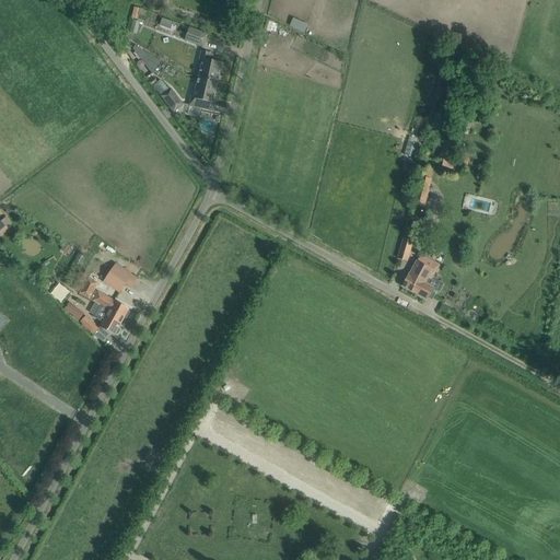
[(171,30),(173,22),(162,18),(160,25),(171,30)]
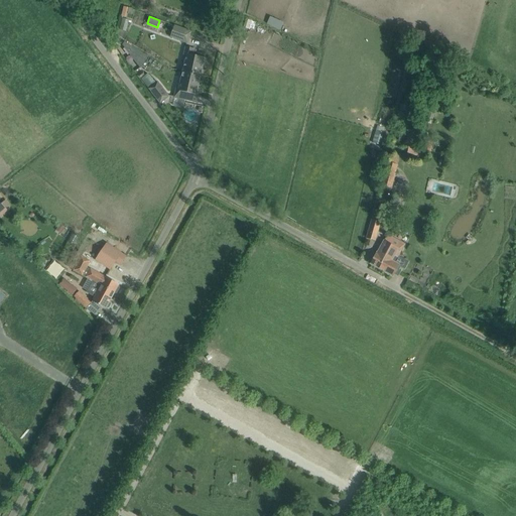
[(187,43),(191,32),(174,25),(169,37),(187,43)]
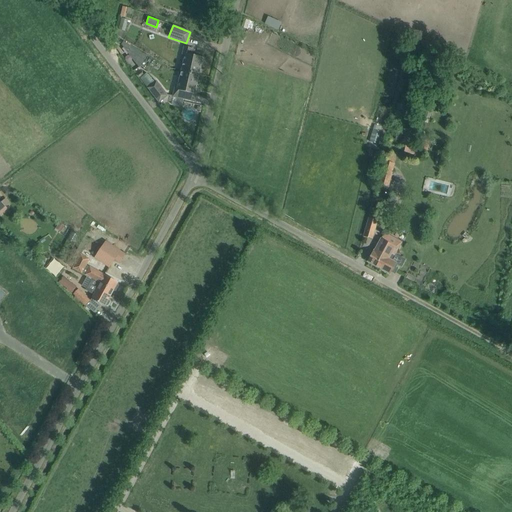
[(146,56),(124,42),(122,45),(139,67),(146,56)]
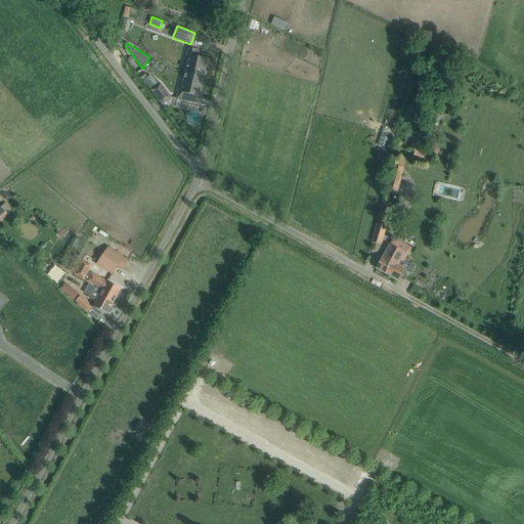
[(186,72),(204,77),(206,68),(209,68),(210,62),(206,61),(207,58),(197,56),(198,49),(188,47),(186,57),(189,58),(186,72)]
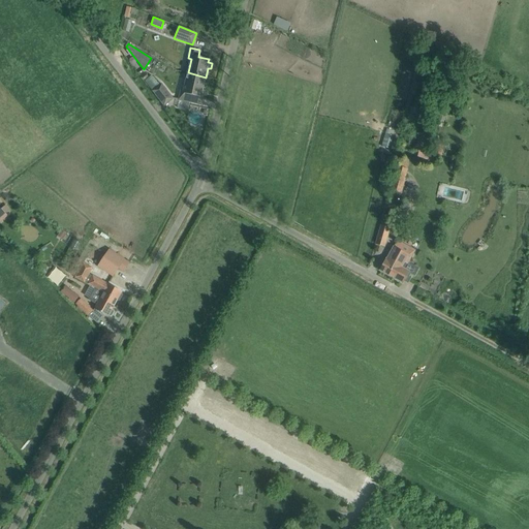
[(179,99),(177,107),(187,110),(189,102),(203,105),(205,96),(201,96),(206,78),(188,72),(187,76),(184,91),(181,91),(179,99)]
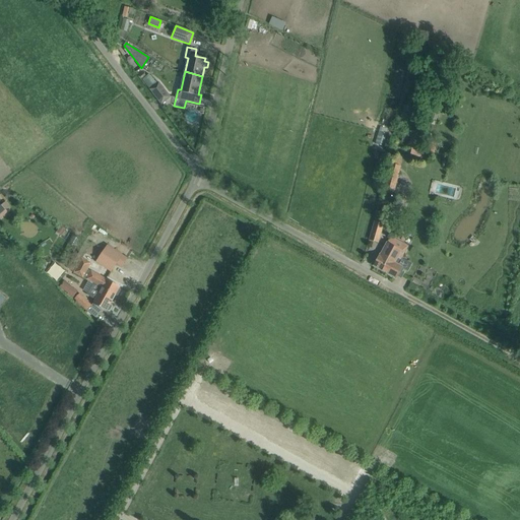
[(149,74),(143,80),(150,89),(157,84),(149,74)]
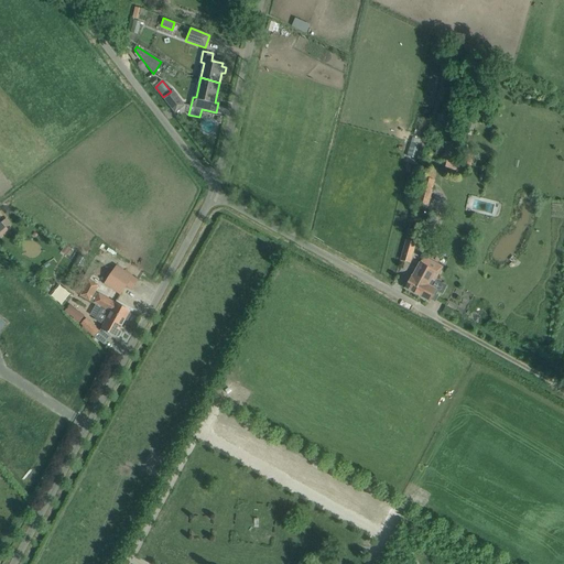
[(163,97),(175,112),(185,105),(173,89),(171,91),(163,97)]
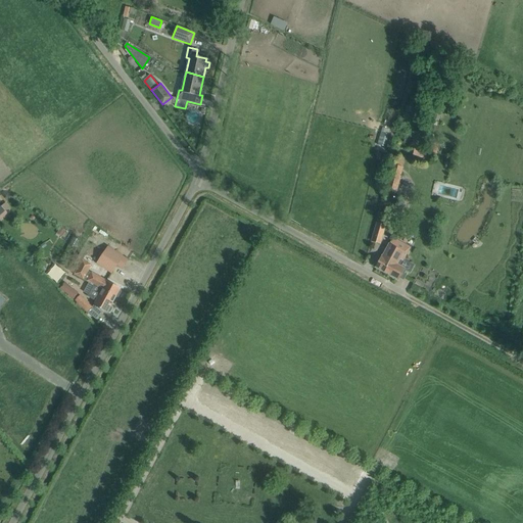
[(427,112),(426,117),(433,119),(438,121),(441,110),(436,109),(434,114),(427,112)]
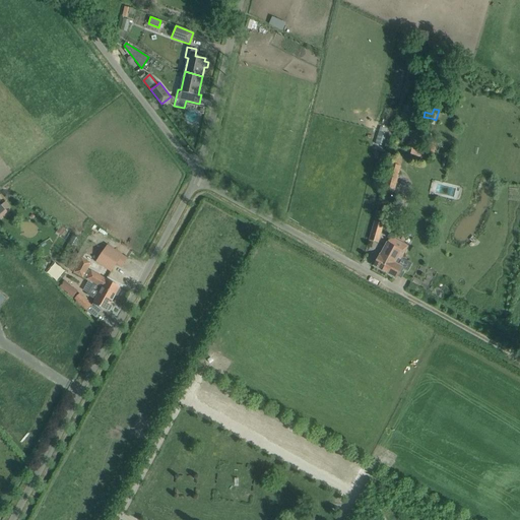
[(378,131),(375,143),(385,146),(389,134),(378,131)]
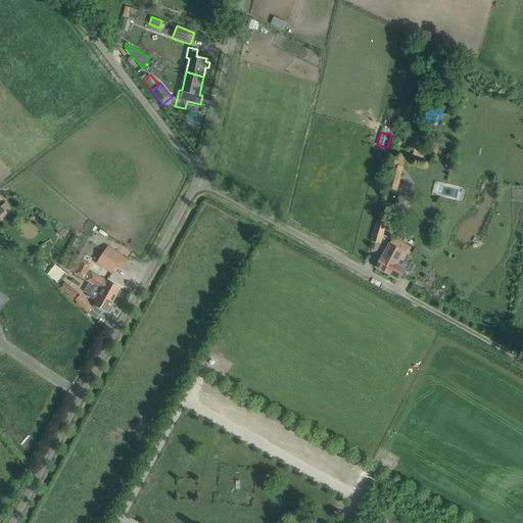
[(417,142),(416,148),(421,149),(432,152),(433,147),(434,143),(423,140),(418,139),(417,142)]
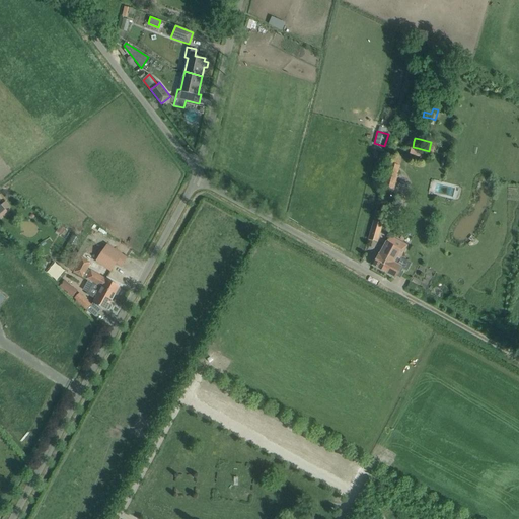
[(388,164),(385,174),(396,177),(399,167),(398,167),(388,164)]
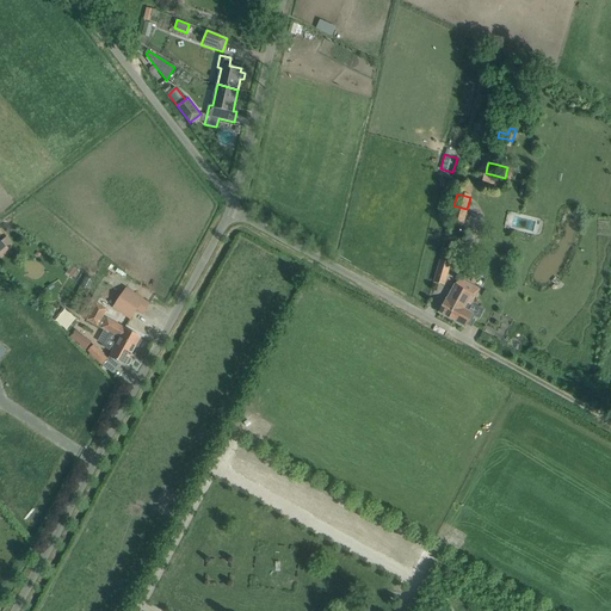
[(433,283),(444,285),(450,265),(443,263),(438,261),(433,283)]
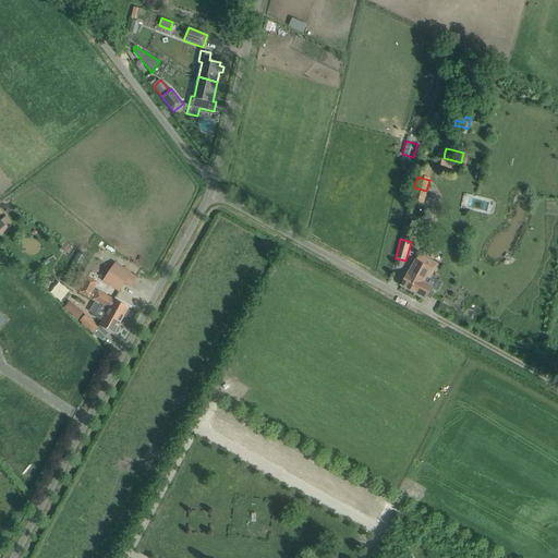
[(91,273),(96,263),(91,259),(85,270),(91,273)]
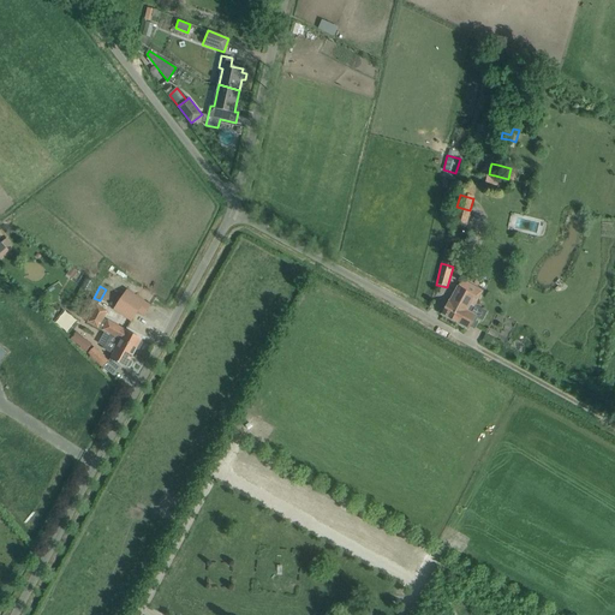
[(452,320),(467,292),(458,287),(451,302),(449,302),(442,315),(452,320)]
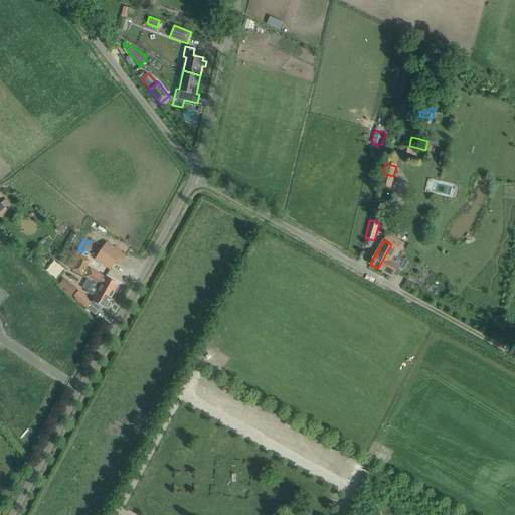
[(120,265),(126,255),(107,242),(96,260),(110,270),(116,262),(120,265)]
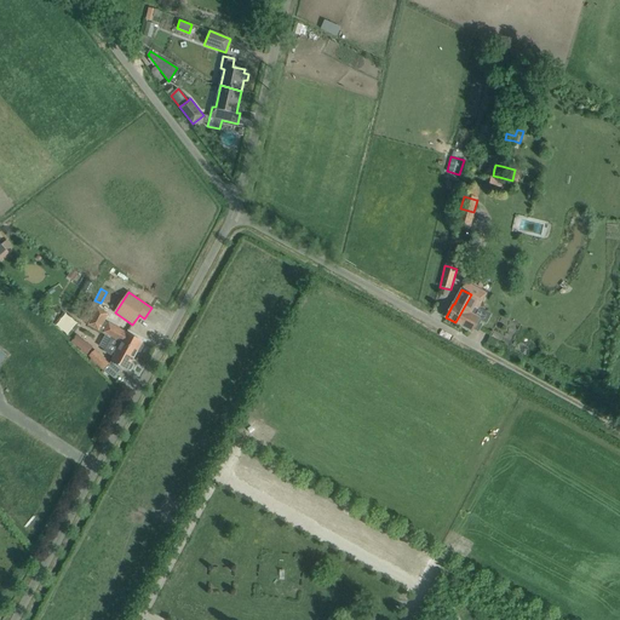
[(471,294),(455,322),(472,332),(472,329),(478,332),(482,327),(482,326),(480,325),(482,321),(487,323),(492,314),(480,308),(483,302),(471,294)]
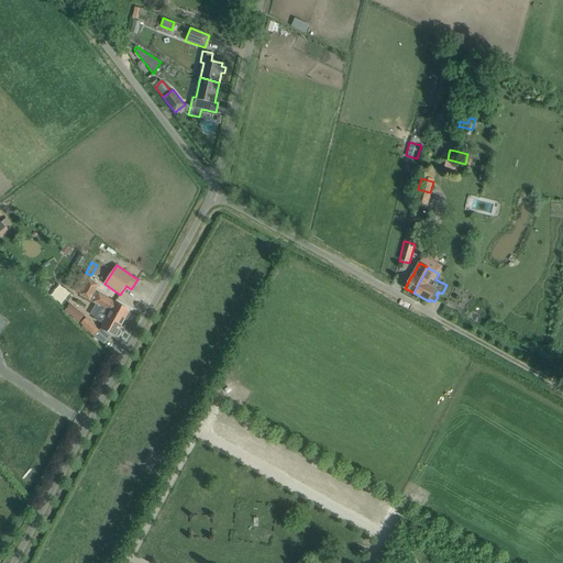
[(81,274),(78,280),(85,284),(88,277),(81,274)]
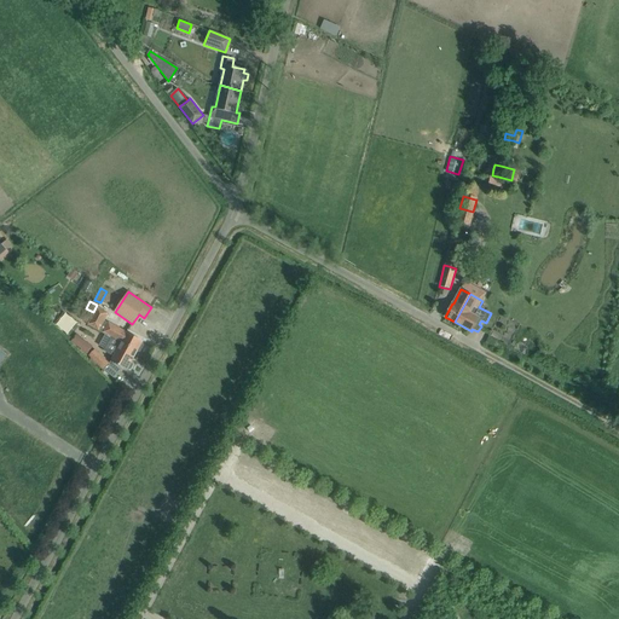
[(108,313),(98,308),(88,324),(111,336),(116,339),(128,346),(125,352),(134,358),(138,351),(139,352),(140,352),(144,346),(143,345),(142,343),(143,341),(127,333),(104,320),(108,313)]
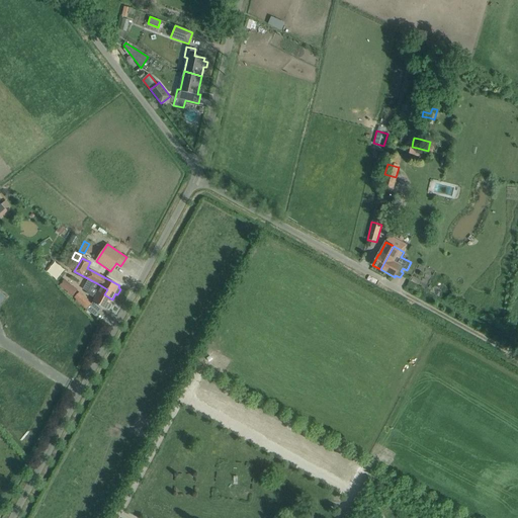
[(56,260),(49,272),(60,279),(68,267),(56,260)]
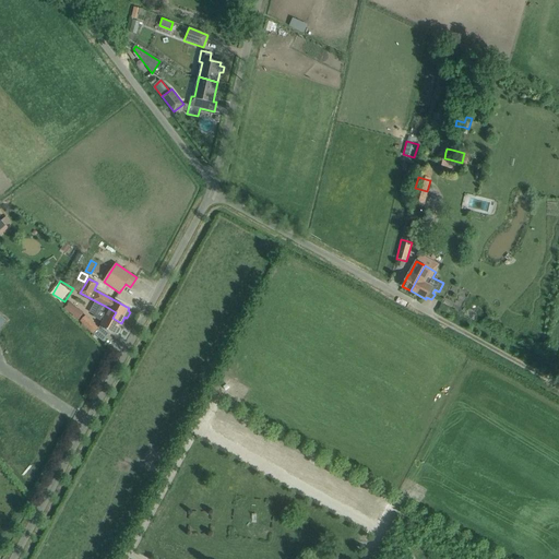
[(100,304),(93,317),(103,322),(100,326),(115,334),(116,333),(117,334),(118,333),(120,330),(120,329),(118,328),(121,323),(113,318),(116,312),(105,306),(100,304)]
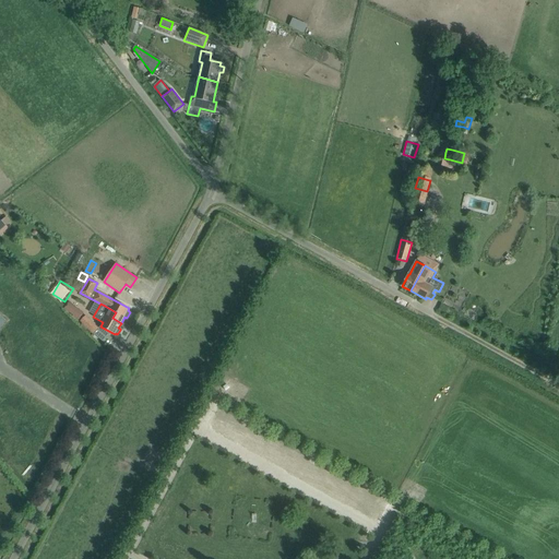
[(78,309),(73,314),(79,319),(83,313),(78,309)]
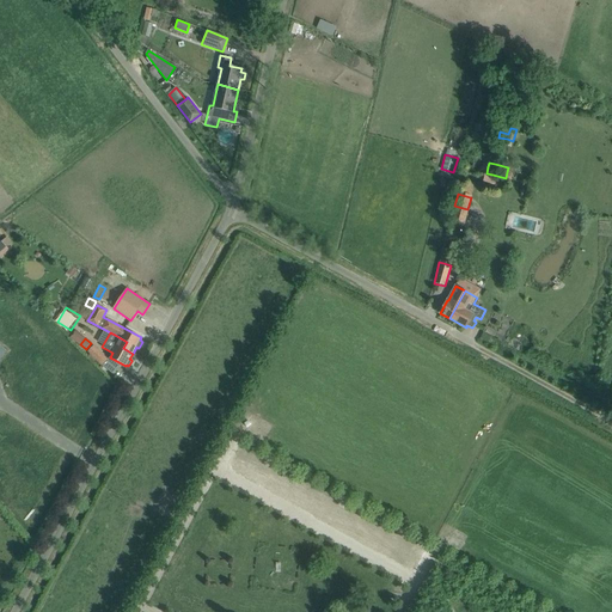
[(103,365),(108,360),(95,346),(93,346),(89,352),(102,366),(103,365)]
